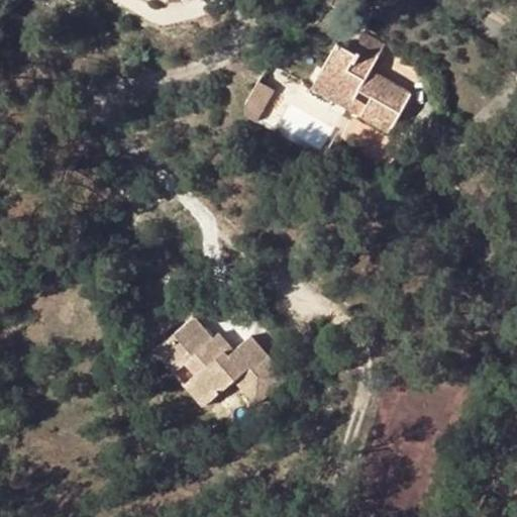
[(313,87),(390,130),(411,93),(383,77),(381,81),(369,75),(371,71),(385,45),(362,32),(351,52),(337,43),(313,87)]
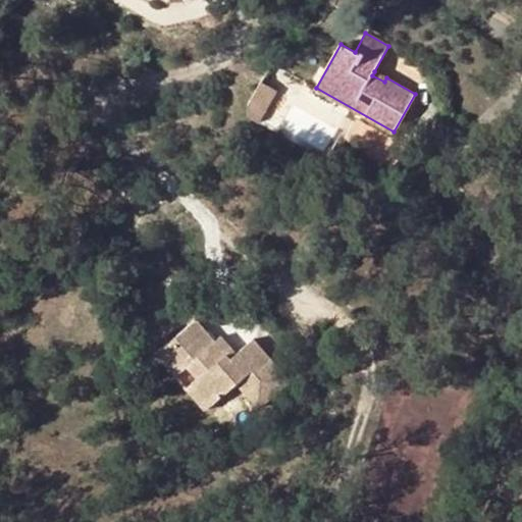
[(386,77),(374,71),(372,75),(384,82),(386,77)]
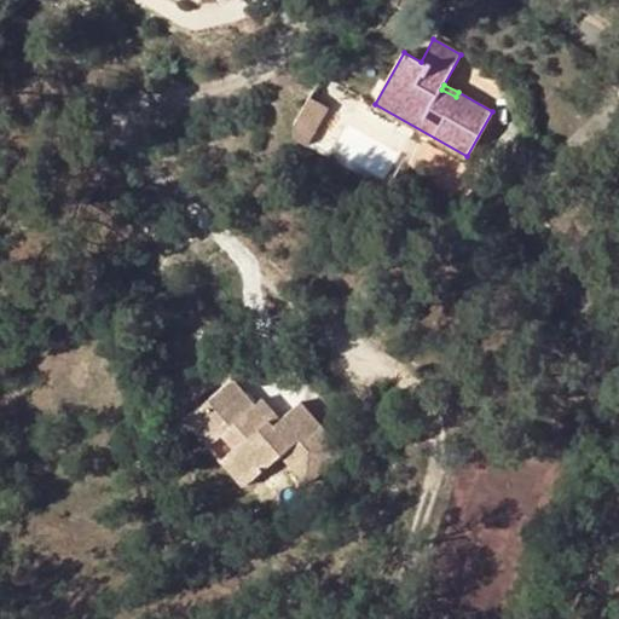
[(227,381),(201,403),(226,433),(223,437),(235,450),(226,456),(252,481),(281,457),(306,486),(343,455),(300,401),(272,421),(267,417),(259,423),(236,392),(227,381)]
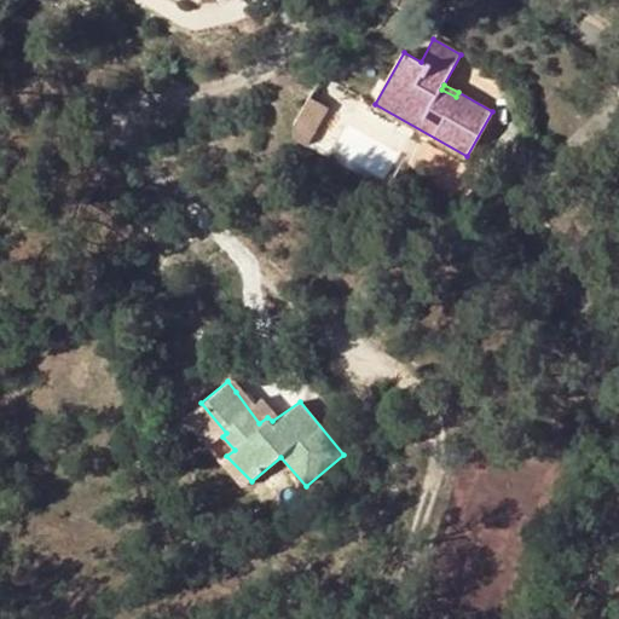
[(242,387),(236,392),(259,423),(267,417),(242,387)]
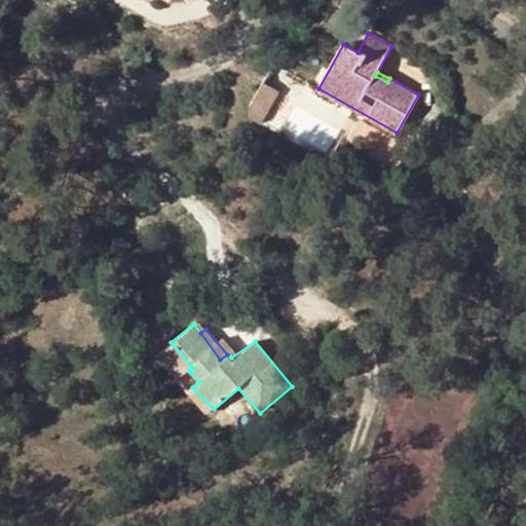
[(192,368),(171,342),(155,354),(208,416),(214,409),(192,387),(199,382),(189,371),(192,368)]
